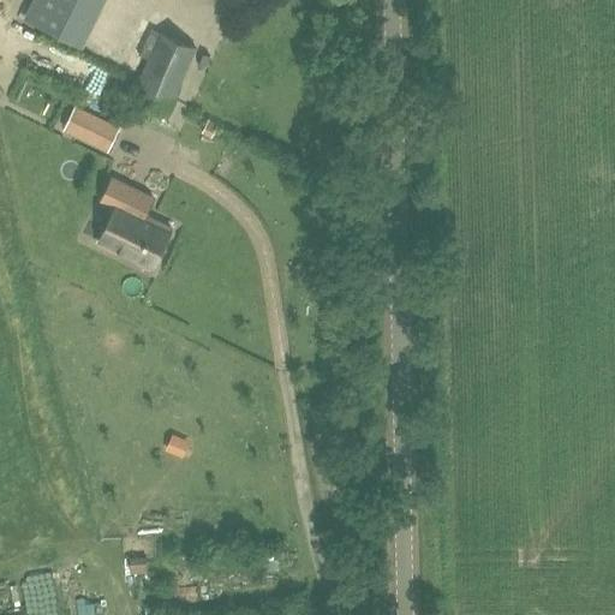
[(40,0),(33,18),(96,45),(114,0),(40,0)]
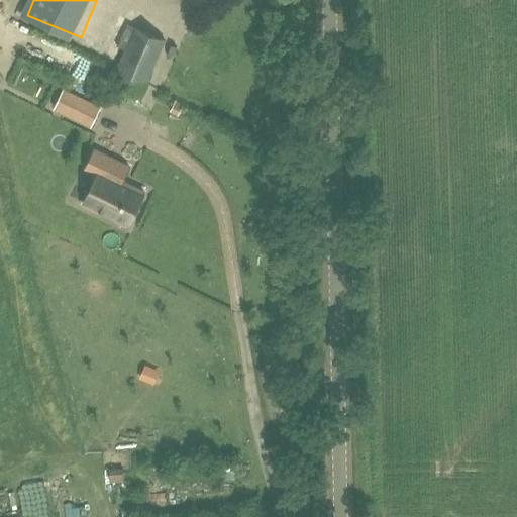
[(135,26),(125,47),(111,80),(140,93),(165,39),(135,26)]
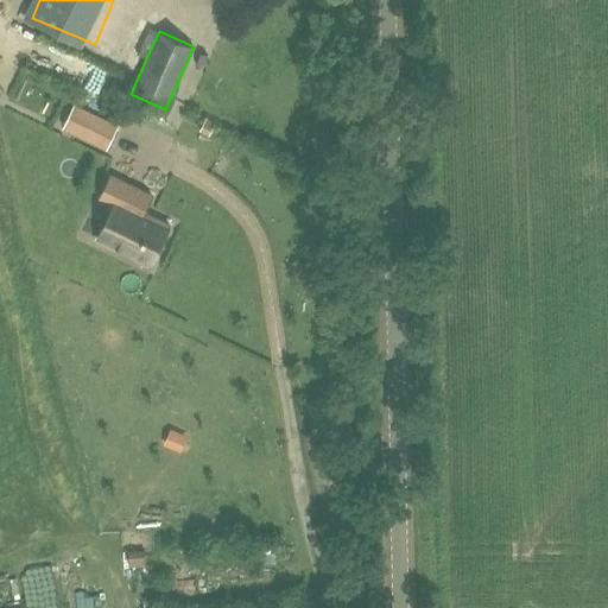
[(119,125),(75,103),(63,128),(107,149),(119,125)]
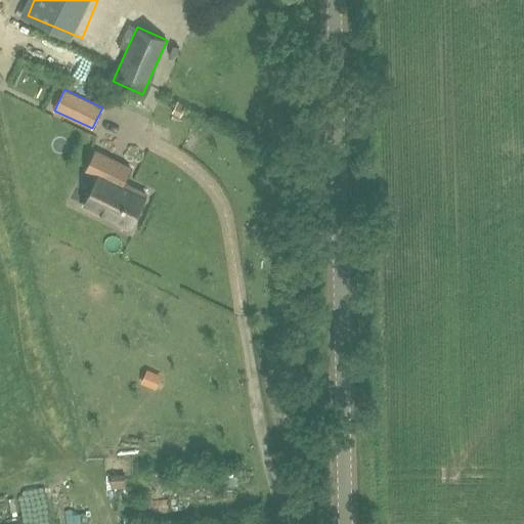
[(83,208),(129,230),(147,193),(125,183),(132,167),(95,149),(85,171),(98,177),(83,208)]
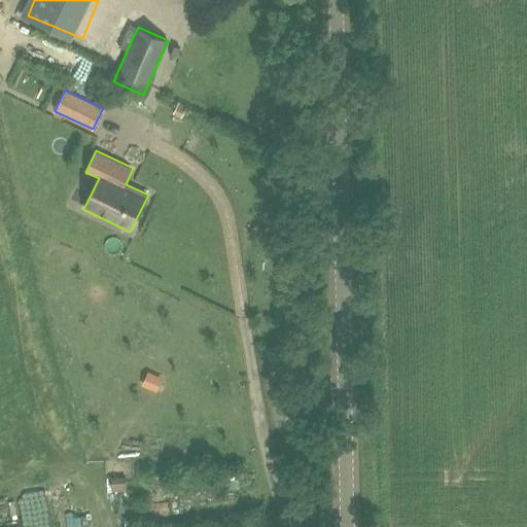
[(280,178),(287,173),(282,165),(275,170),(280,178)]
